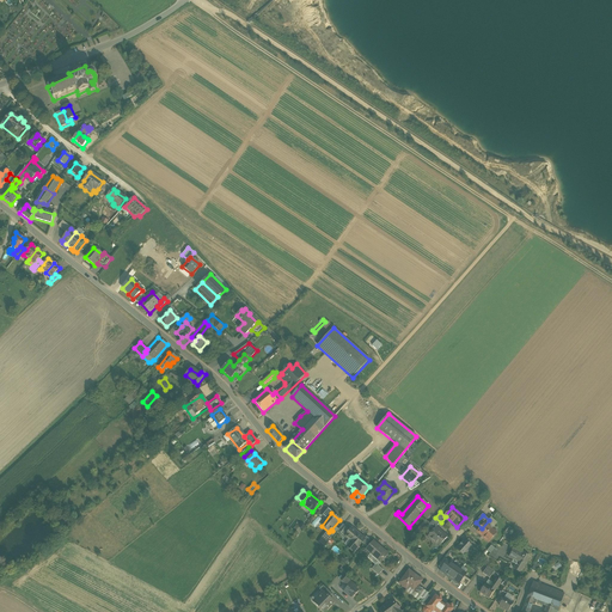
[(441,522),(435,518),(430,524),(436,527),(441,522)]
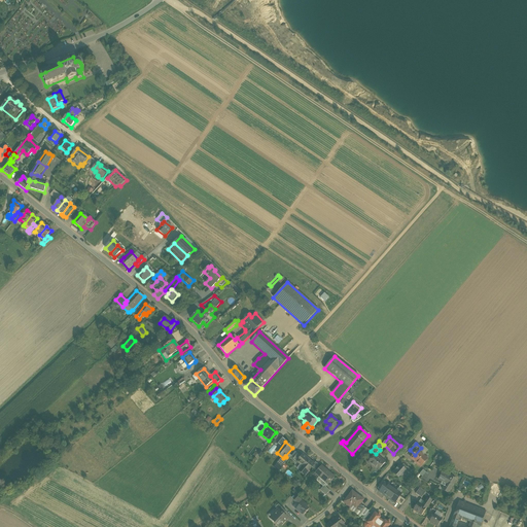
[(428,452),(422,447),(421,448),(415,455),(411,459),(420,467),(427,460),(423,456),(428,452)]
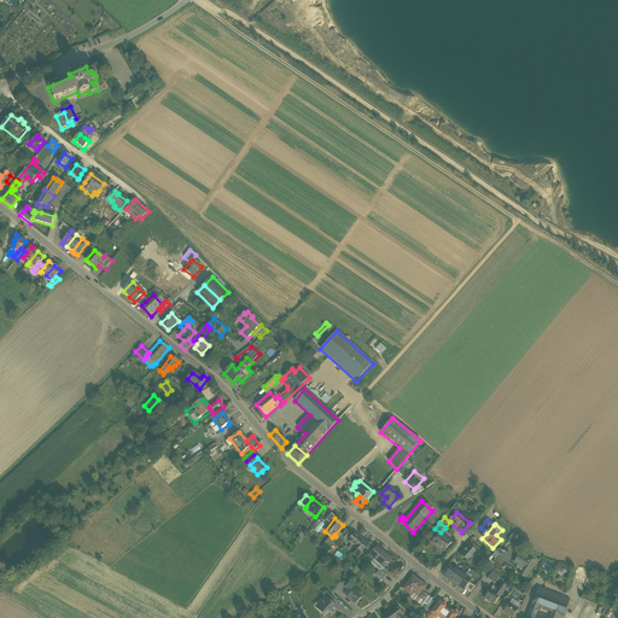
[(348,542),(353,536),(347,530),(339,537),(347,543),(348,542)]
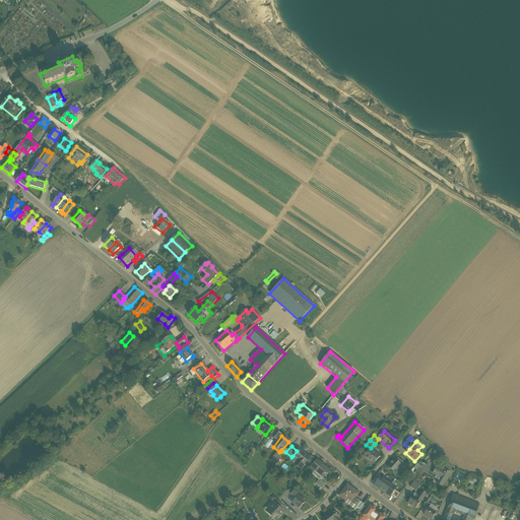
[(380,457),(371,448),(364,455),(367,457),(366,459),(370,462),(371,462),(373,464),(380,457)]
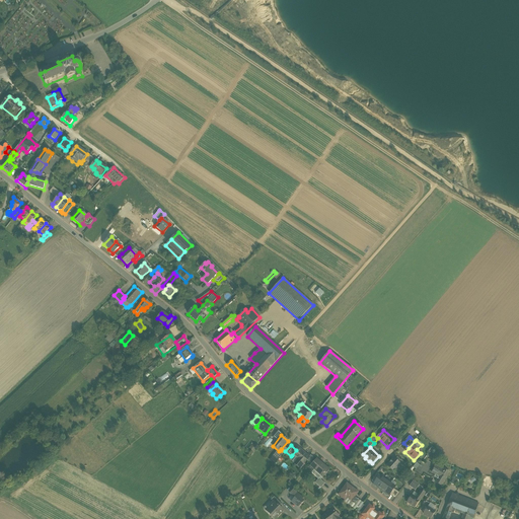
[(309,457),(298,448),(296,450),(292,455),(296,458),(297,457),(299,459),(295,465),(300,469),(306,460),(309,457)]
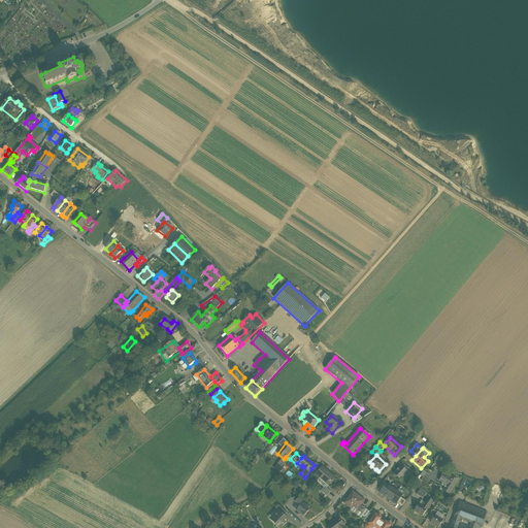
[(287,464),(282,459),(277,464),(283,469),(287,464)]
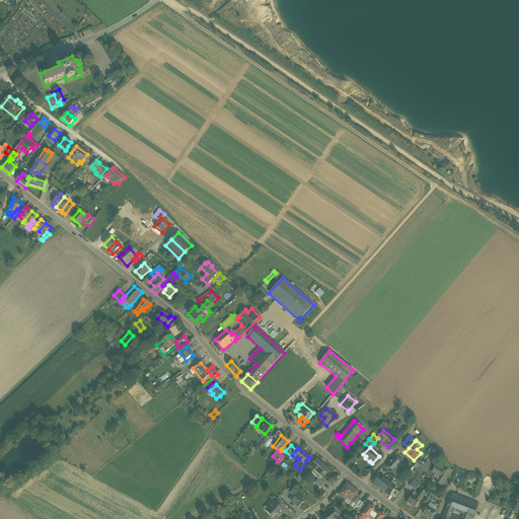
[(394,460),(400,465),(402,466),(404,464),(397,457),(394,460)]
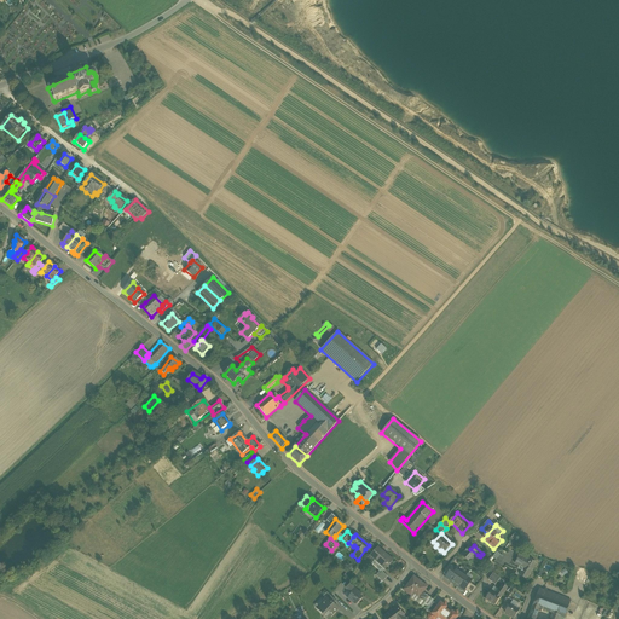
[(470,549),(469,547),(462,555),(470,563),(478,555),(470,549)]
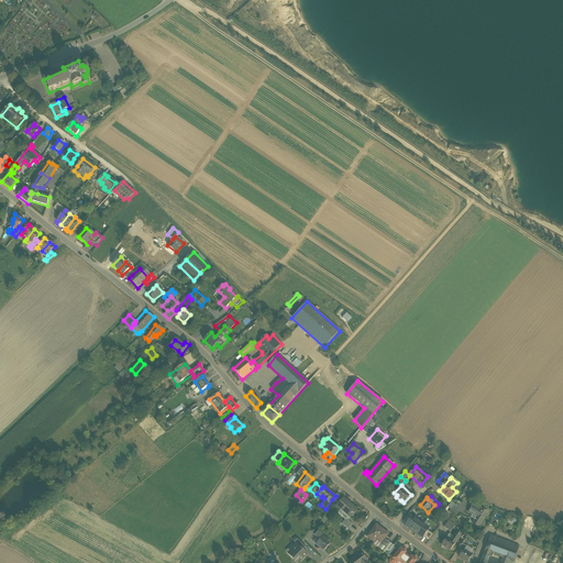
[(337,506),(350,518),(356,509),(351,505),(351,506),(343,499),(337,506)]
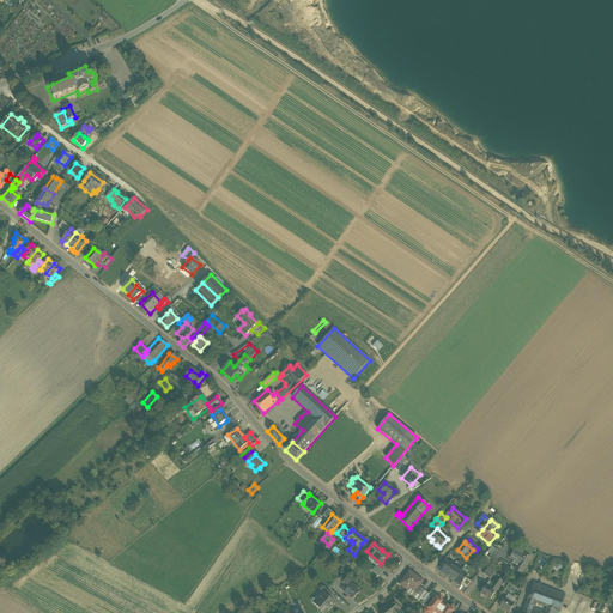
[(514,570),(521,575),(530,559),(515,550),(514,552),(511,550),(504,545),(502,550),(496,558),(501,560),(507,564),(508,563),(513,565),(515,562),(519,564),(514,570)]
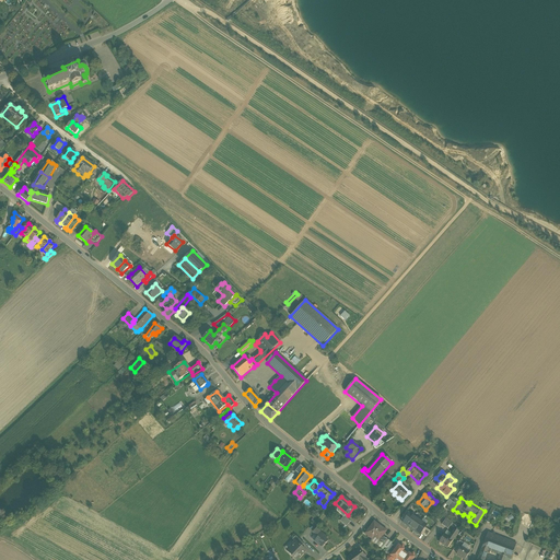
[(453,510),(458,502),(455,500),(447,510),(455,515),(457,512),(453,510)]
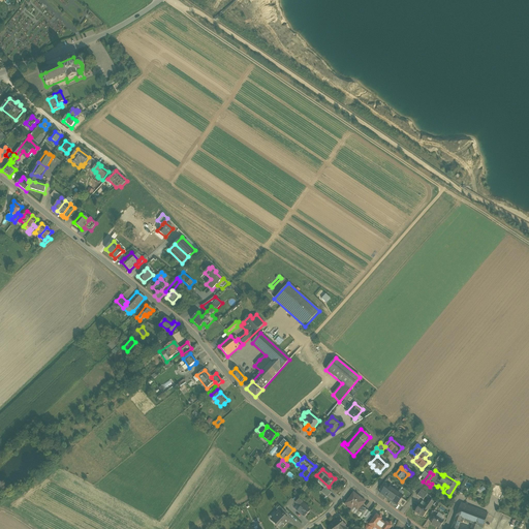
[(385,498),(392,489),(386,485),(384,487),(381,492),(380,494),(385,498)]
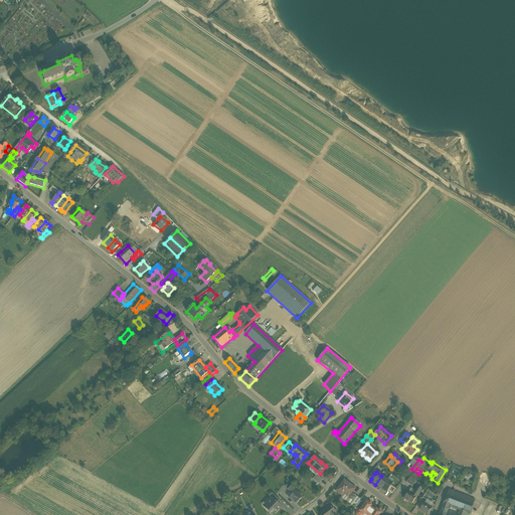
[(322,480),(317,475),(313,479),(318,484),(322,480)]
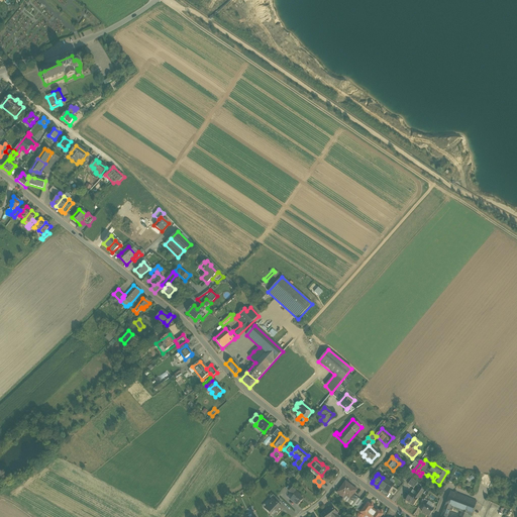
[(383,490),(389,482),(383,478),(377,487),(383,490)]
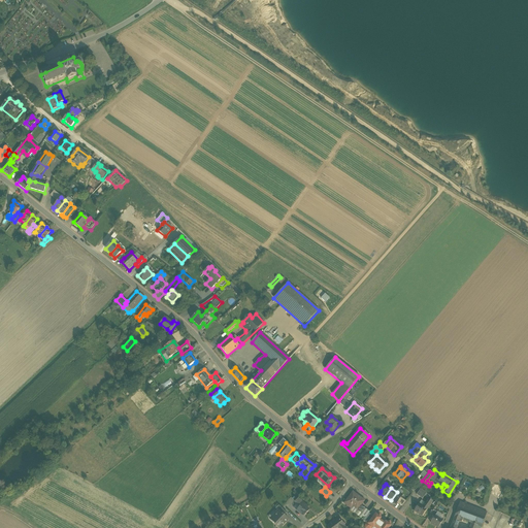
[(426,493),(421,489),(417,495),(422,499),(426,493)]
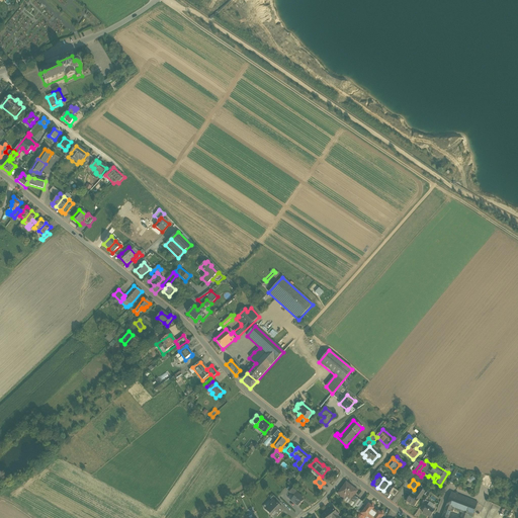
[(346,483),(337,494),(344,499),(341,503),(347,507),(349,504),(352,506),(354,504),(350,501),(350,500),(351,500),(354,496),(357,492),(346,483)]
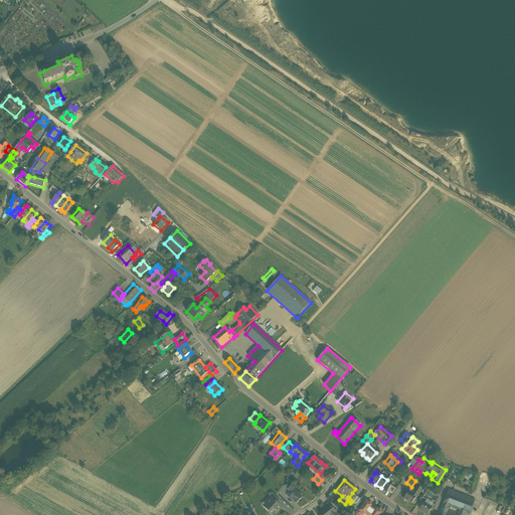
[(390,486),(392,483),(387,480),(381,488),(386,492),(387,491),(390,486)]
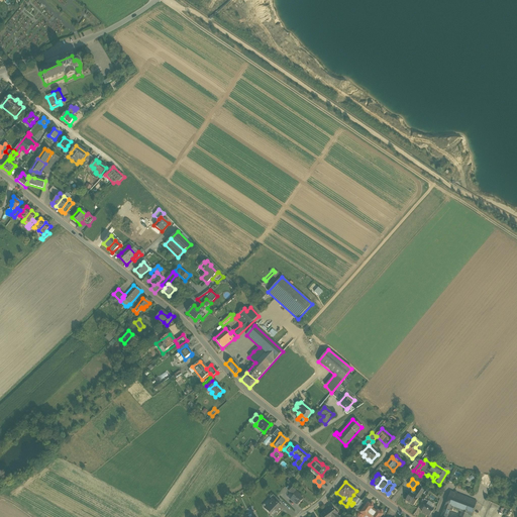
[(398,491),(392,488),(389,493),(394,496),(398,491)]
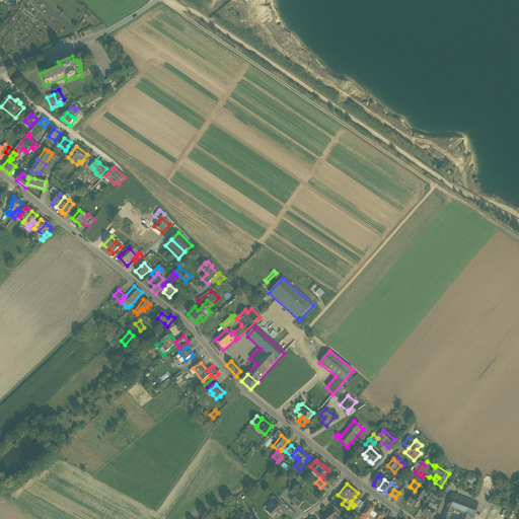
[(418,496),(414,493),(406,503),(415,508),(425,494),(421,491),(418,496)]
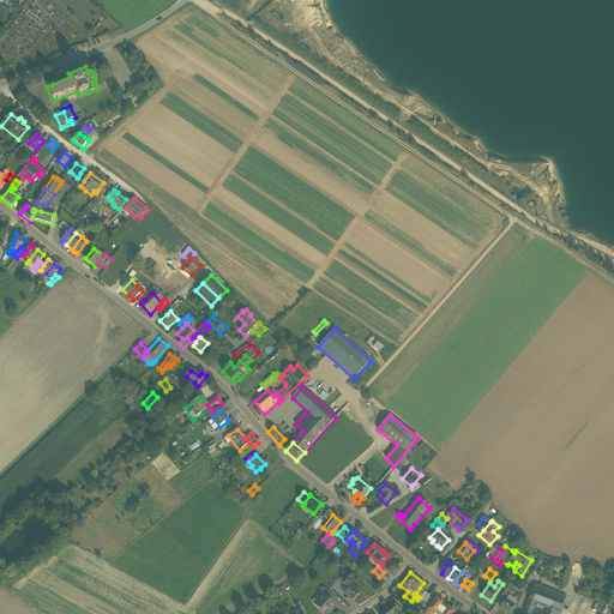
[(545,613),(559,613),(566,596),(535,584),(523,613),(531,613),(533,613),(531,613),(535,603),(548,608),(545,613)]
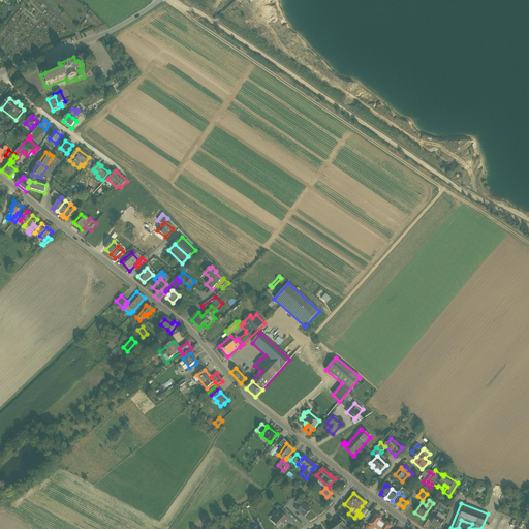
[(305,518),(310,511),(306,507),(303,505),(301,507),(297,511),(305,518)]
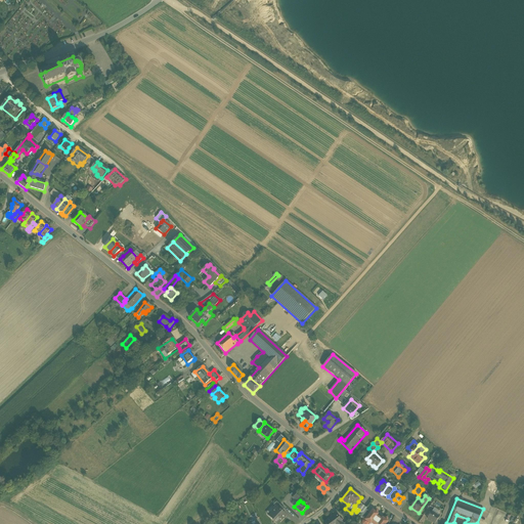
[(273,505),(275,507),(276,507),(284,513),(286,511),(284,509),(285,509),(276,501),(273,505)]
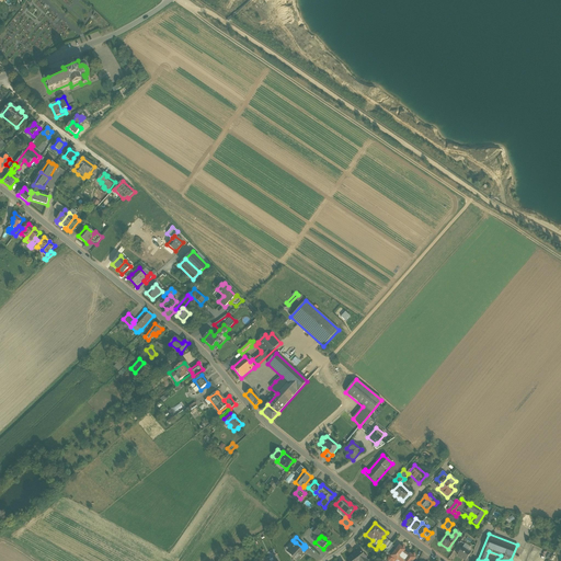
[(392,546),(387,541),(384,546),(381,548),(380,549),(385,552),(386,550),(388,551),(392,546)]
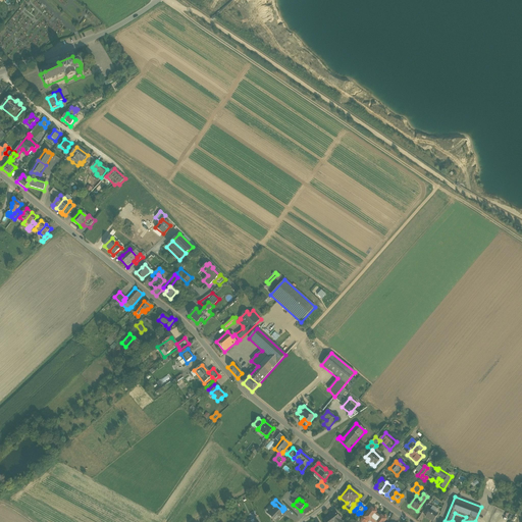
[(279,520),(284,514),(282,511),(275,505),(274,505),(271,509),(272,511),(269,514),(273,517),(272,518),(275,521),(278,520),(279,520)]
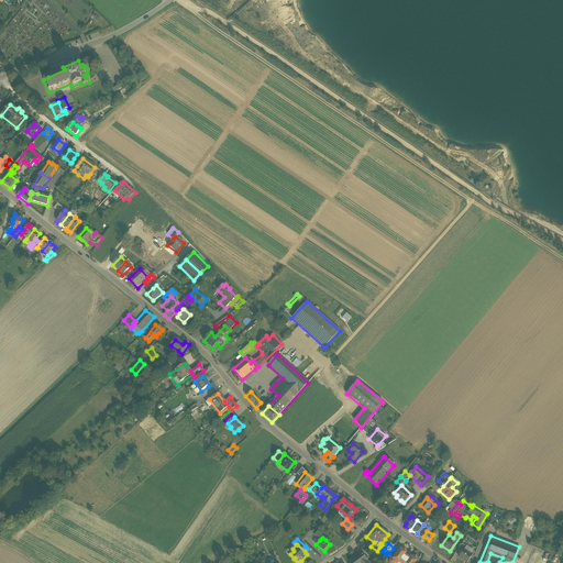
[(466,562),(472,556),(470,554),(473,551),(466,547),(459,558),(466,562)]
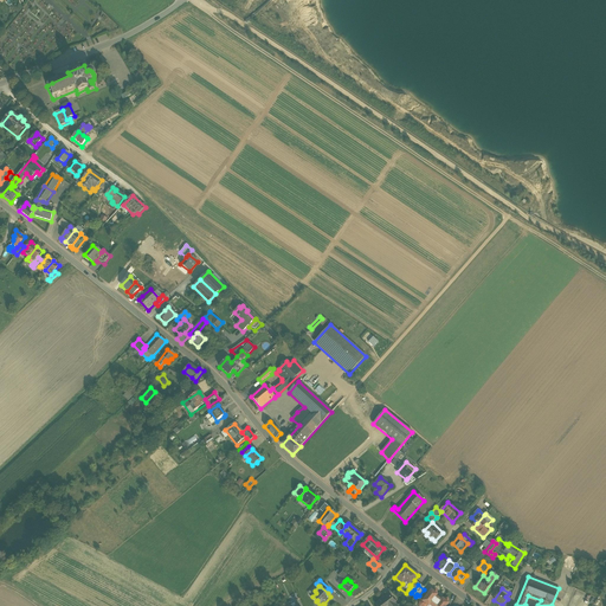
[(427,593),(424,590),(419,595),(417,598),(420,600),(421,598),(423,599),(427,593)]
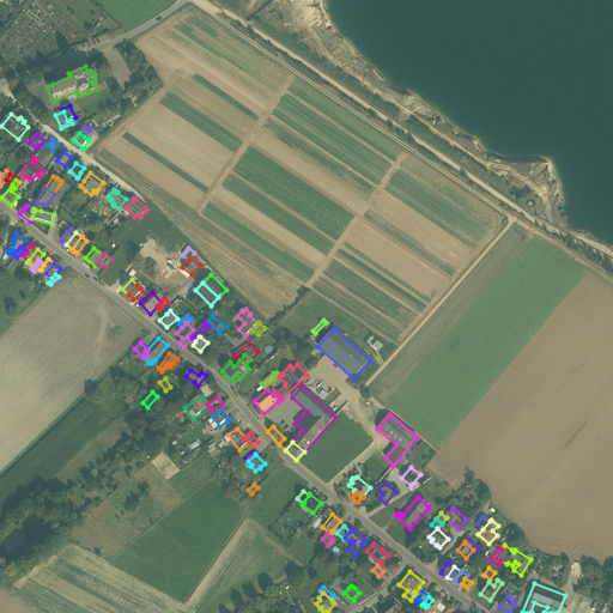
[(450,612),(453,611),(453,606),(444,607),(442,605),(441,598),(436,598),(429,607),(426,608),(424,611),(424,612),(450,612)]
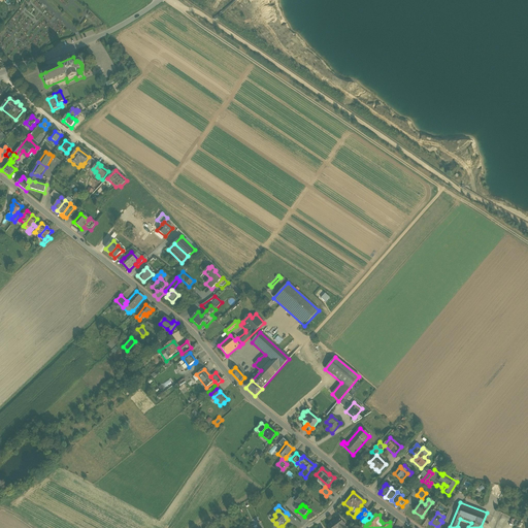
[(327,526),(328,527),(344,527),(338,519),(333,523),(333,522),(327,526)]
